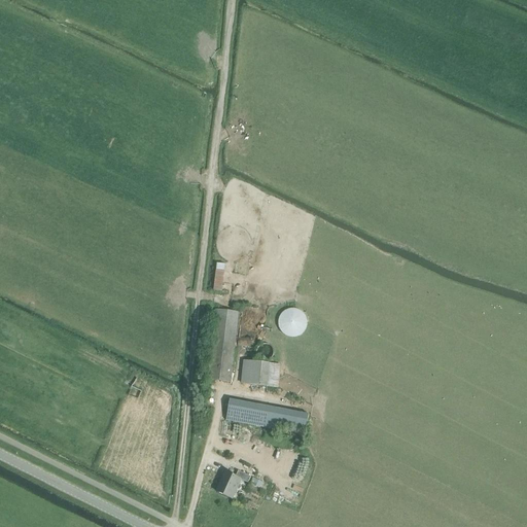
[(216,271),(213,290),(221,291),(223,272),(216,271)]
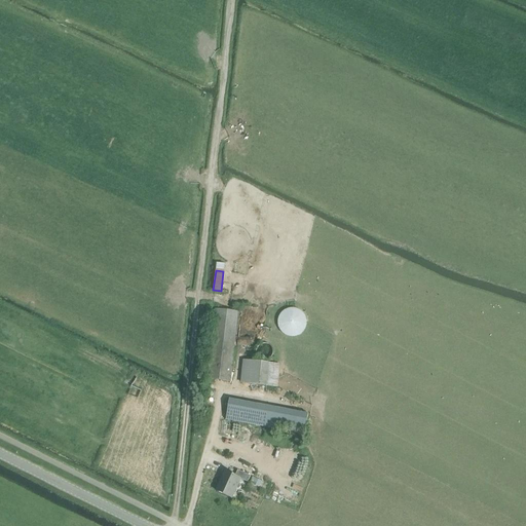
[(287,336),(291,337),(293,337),(295,337),(299,336),(301,335),(302,334),(304,332),(305,330),(306,329),(306,327),(306,326),(307,323),(306,321),(306,320),(306,317),(305,315),(303,313),(302,312),(300,310),(298,309),(296,309),(294,309),(293,308),(291,309),(290,309),(287,310),(285,311),(283,312),(283,313),(282,314),(279,317),(279,318),(278,322),(278,324),(278,325),(278,326),(278,327),(279,329),(279,330),(280,332),(282,333),(284,335),(286,335),(287,336)]
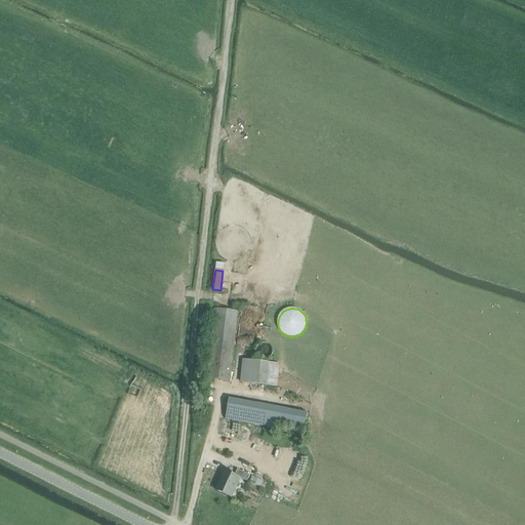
[(208,379),(218,380),(230,381),(237,311),(216,309),(208,379)]
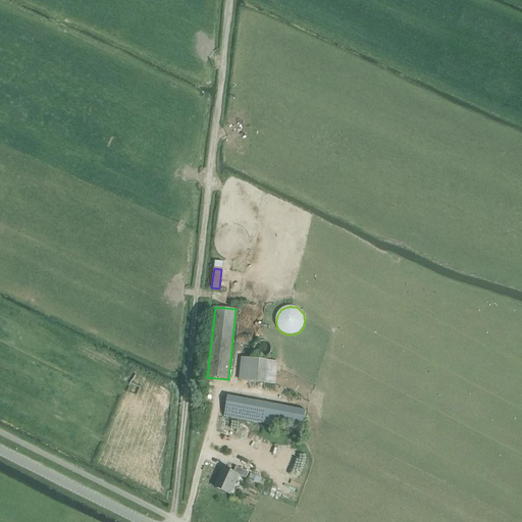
[(240,380),(274,384),(277,362),(242,358),(240,380)]
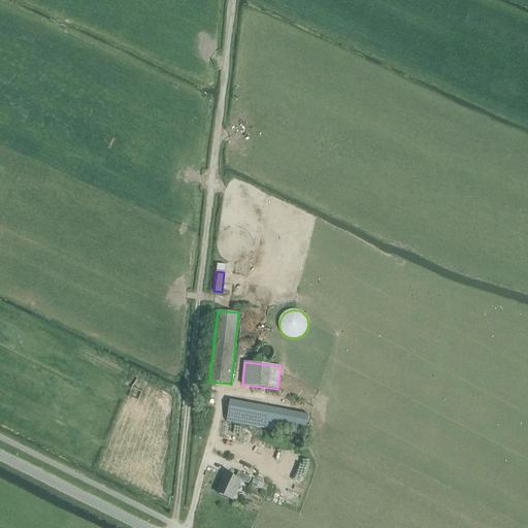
[(274,430),(278,409),(232,402),(229,423),(274,430)]
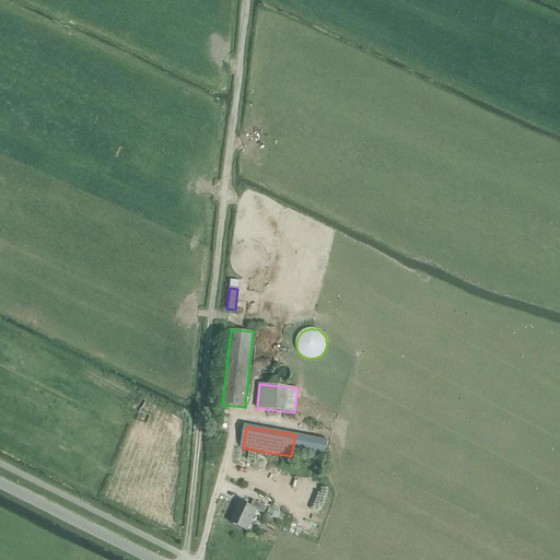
[(291,456),(324,463),(328,441),(295,435),(291,456)]
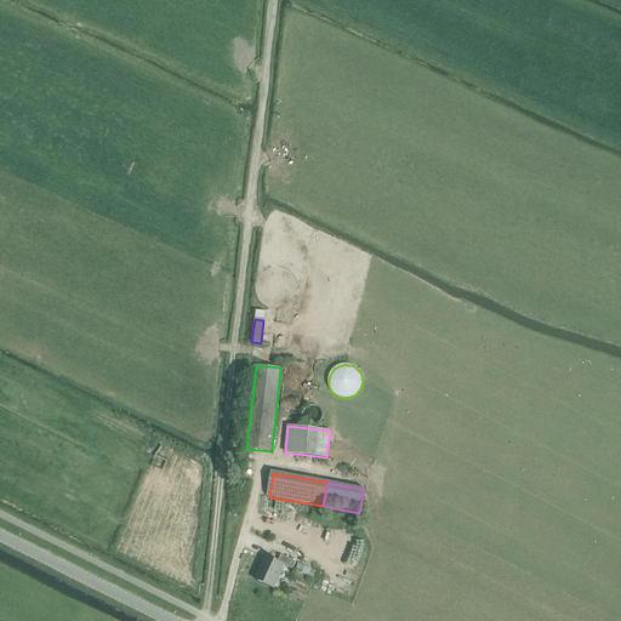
[(255,580),(273,588),(283,565),(291,569),(295,562),(280,556),(277,562),(266,557),(255,580)]
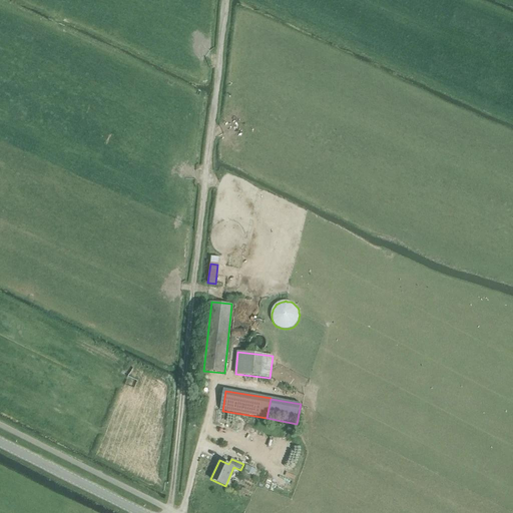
[(243,470),(252,475),(254,469),(245,465),(243,470)]
